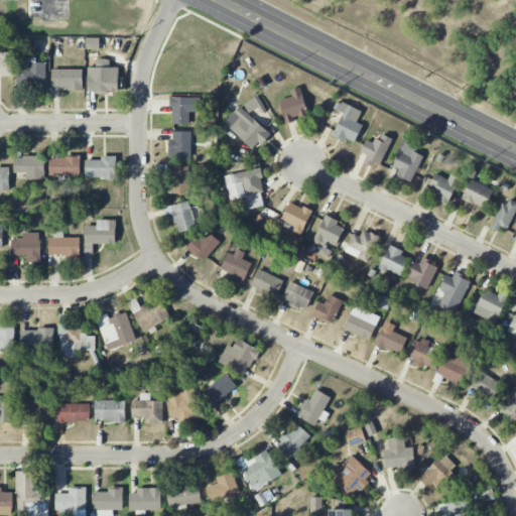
[(87,49),(100,48),(99,38),(87,38),(87,49)]
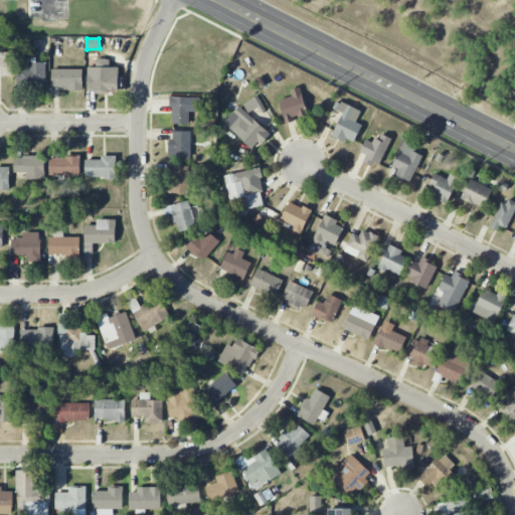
[(0,76),(12,76),(12,52),(0,52),(0,76)]
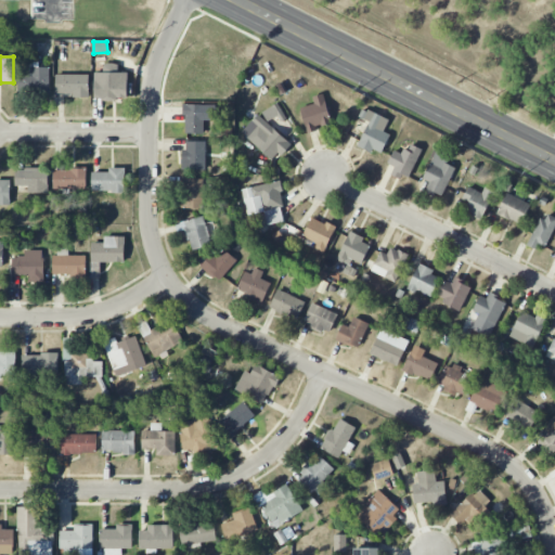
[(39,62),(29,62),(28,71),(18,71),(17,91),(50,92),(50,67),(39,67),(39,62)]
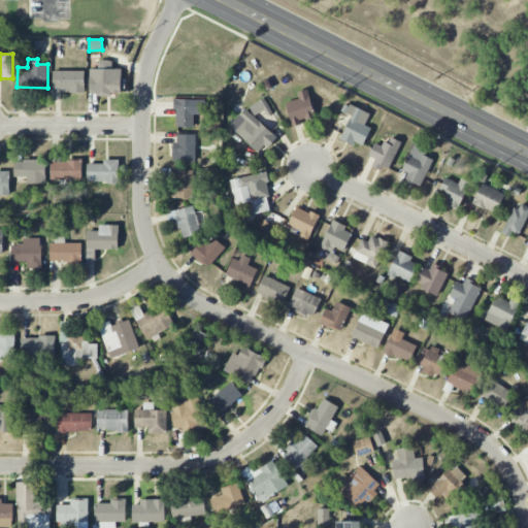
[(122,69),(112,69),(112,61),(98,61),(98,69),(91,69),(90,94),(121,95),(122,69)]
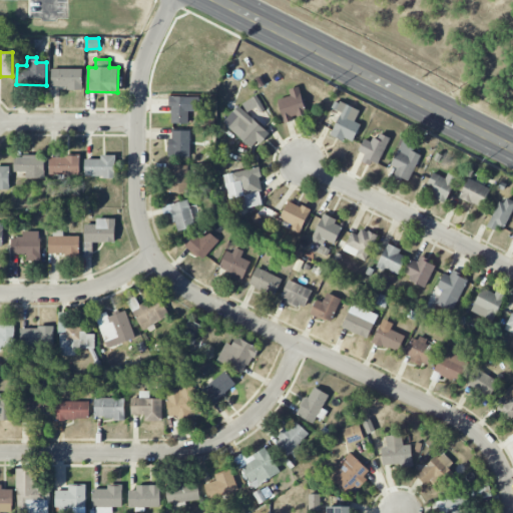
[(82,69),(52,69),(52,86),(68,86),(68,89),(82,90),(82,69)]
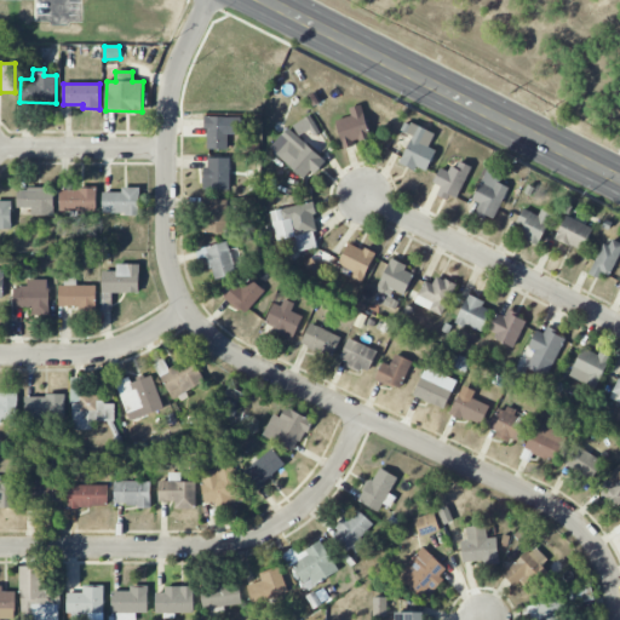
[(351,116),(336,120),(344,149),(354,147),(352,143),(371,138),(362,105),(349,108),(351,116)]
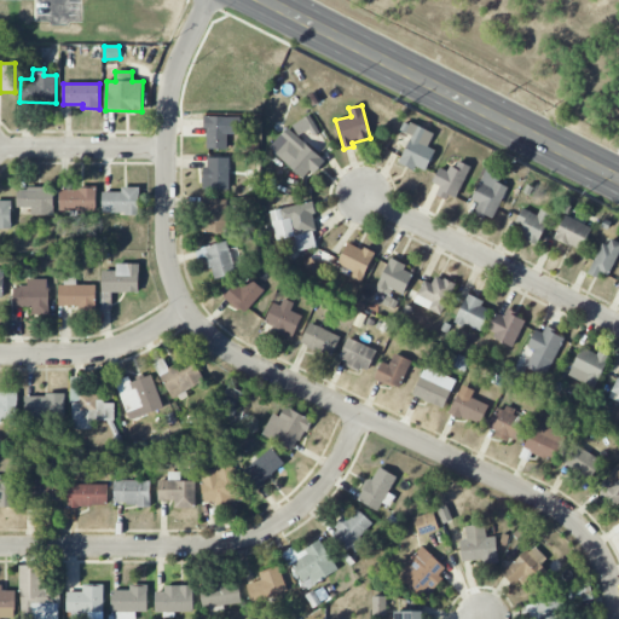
[(310,129),(312,134),(319,131),(310,115),(293,125),(299,136),(310,129)]
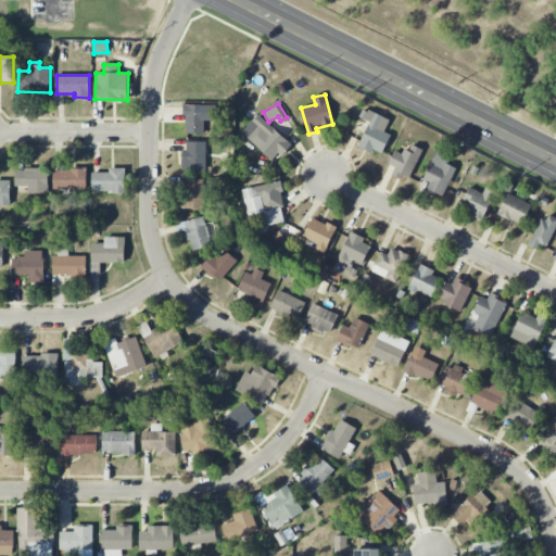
[(185,134),(204,135),(204,121),(216,122),(217,105),(186,104),(185,134)]
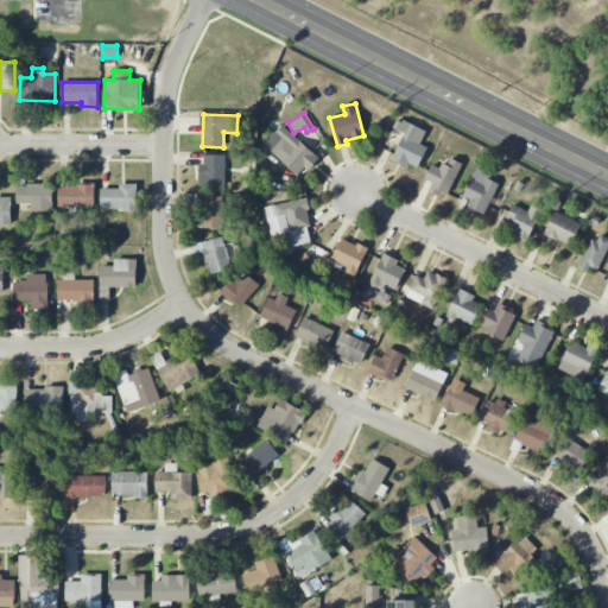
[(404,133),(392,159),(418,170),(428,147),(420,145),(426,132),(398,119),(393,128),(404,133)]
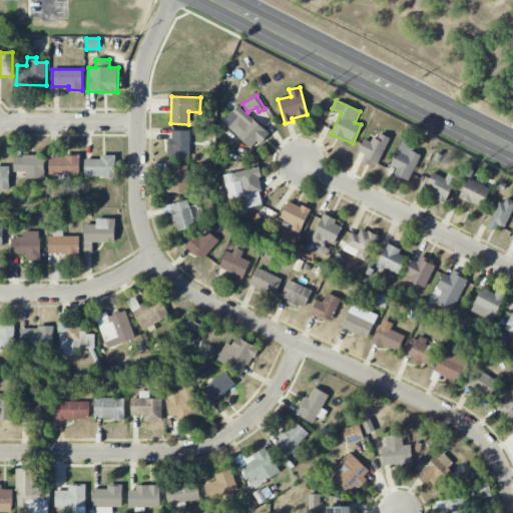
[(223,122),(252,149),(269,133),(238,105),(223,122)]
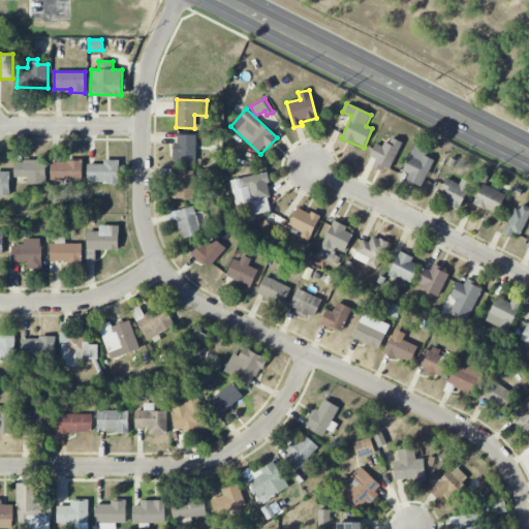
[(196,134),(175,134),(175,161),(196,161),(196,134)]
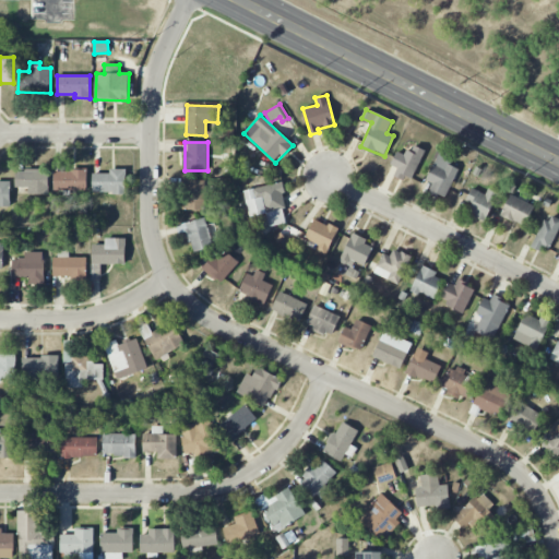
[(397,169),(394,175),(411,181),(426,151),(412,144),(406,156),(397,152),(390,166),(397,169)]
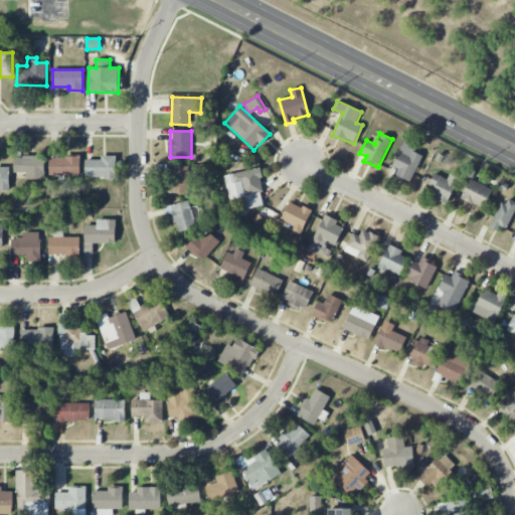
[(392,166),(398,169),(394,177),(409,184),(423,156),(414,152),(418,145),(405,139),(392,166)]
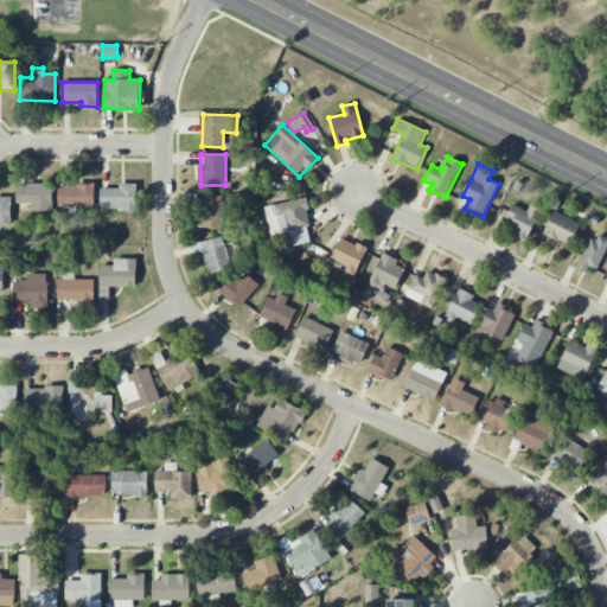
[(136,184),(119,184),(119,189),(101,189),(100,209),(136,210),(136,184)]
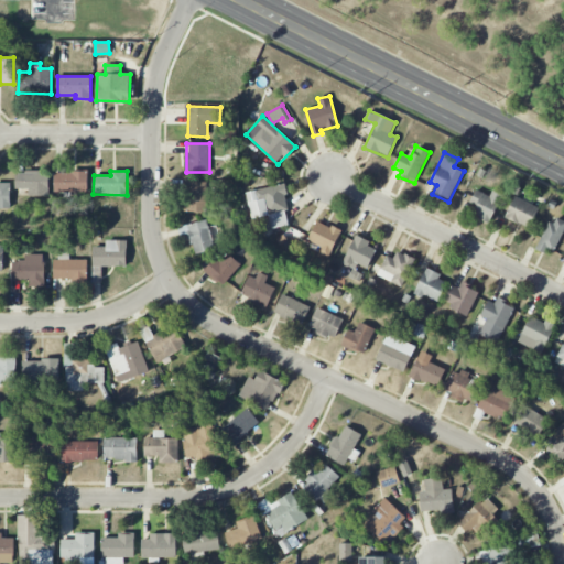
[(49,196),(49,172),(15,172),(15,190),(29,190),(29,196),(49,196)]
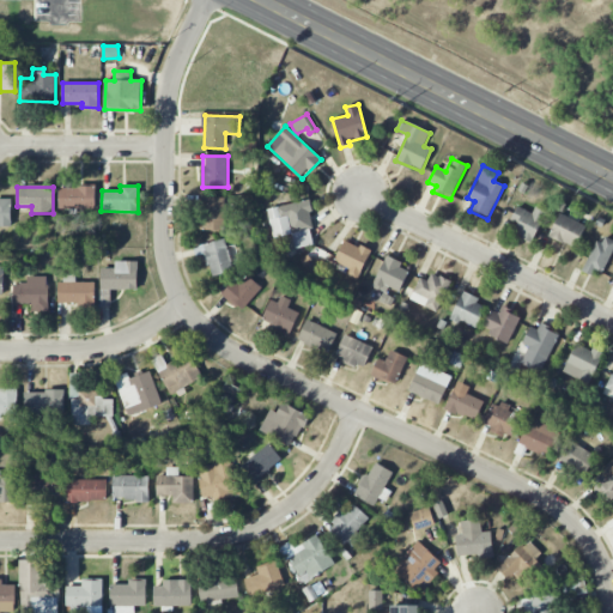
[(59,188),(59,210),(96,208),(95,187),(59,188)]
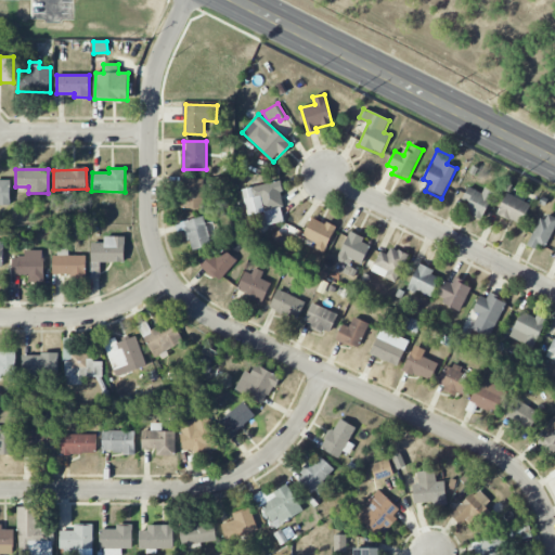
[(203,208),(203,179),(182,178),(181,208),(203,208)]
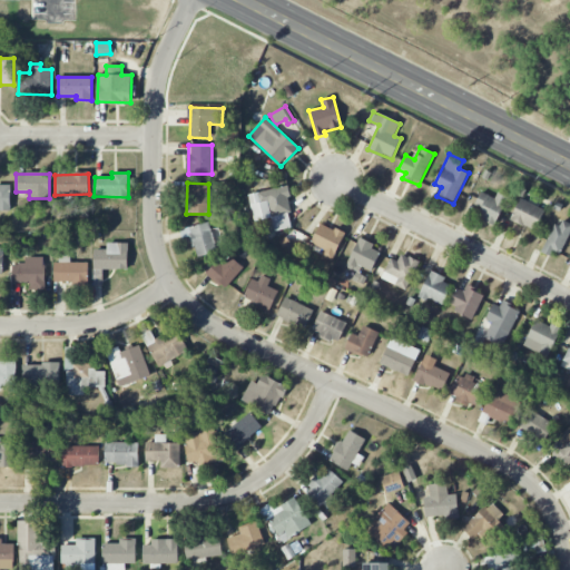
[(0,208),(10,209),(10,185),(0,184),(0,208)]
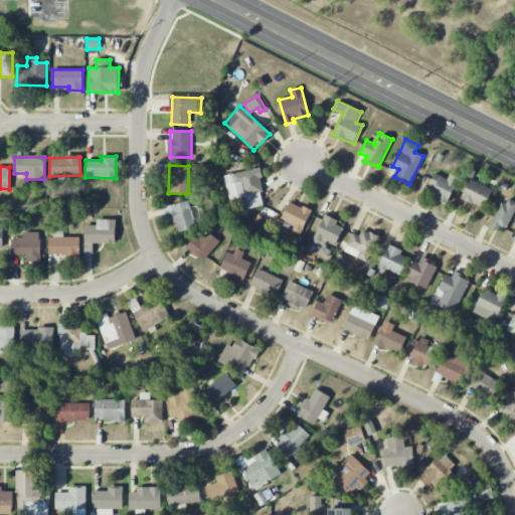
[(224,175),(229,200),(245,197),(248,209),(266,205),(258,168),(224,175)]
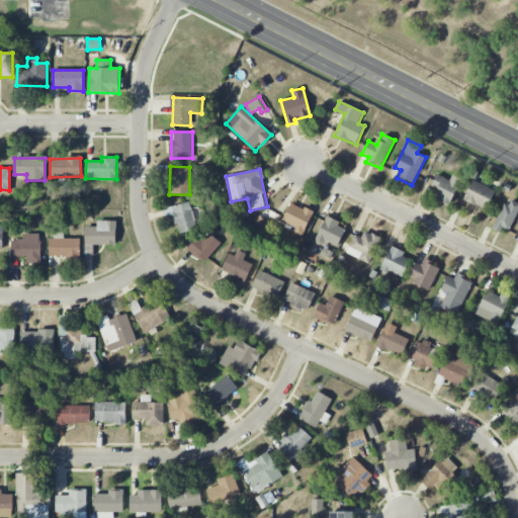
[(432,184),(439,187),(435,197),(450,204),(461,179),(452,175),(450,180),(437,174),(432,184)]
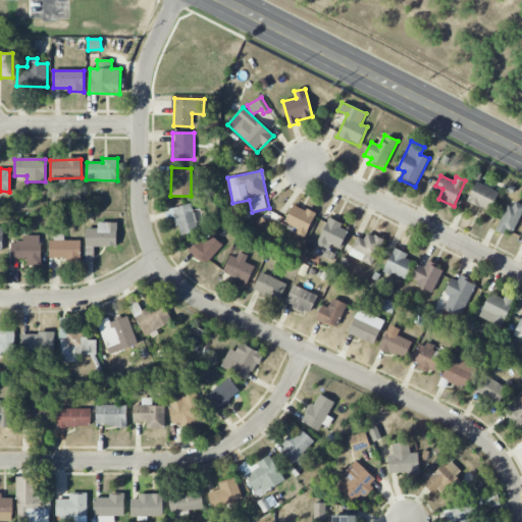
[(489,211),(499,192),(476,181),(467,201),(489,211)]
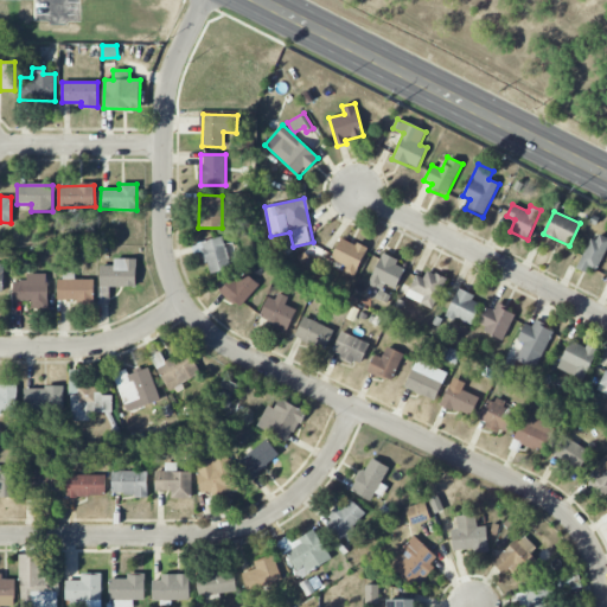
[(595,274),(606,249),(606,237),(595,232),(579,266),(595,274)]
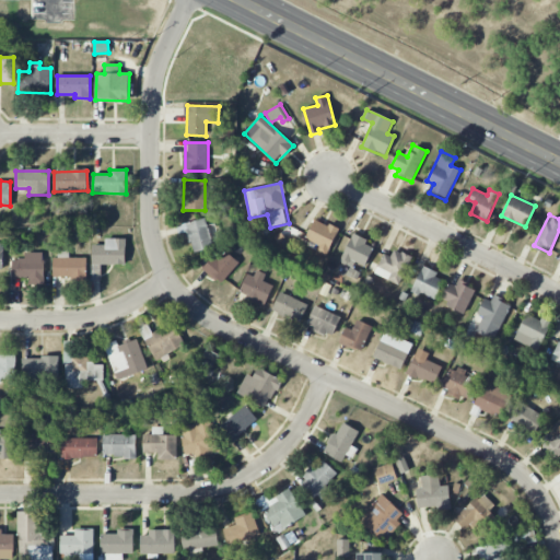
[(318,245),(316,252),(326,256),(339,230),(315,219),(305,238),(318,245)]
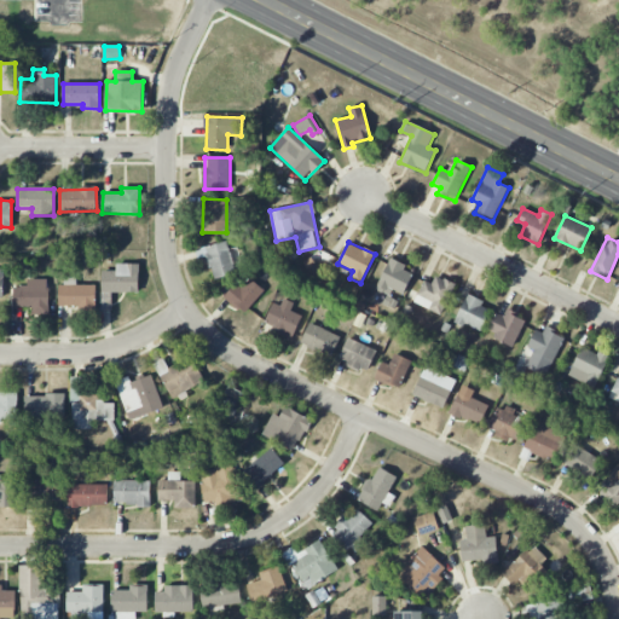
[(236,247),(227,248),(226,243),(196,249),(197,256),(208,255),(213,278),(241,273),(236,247)]
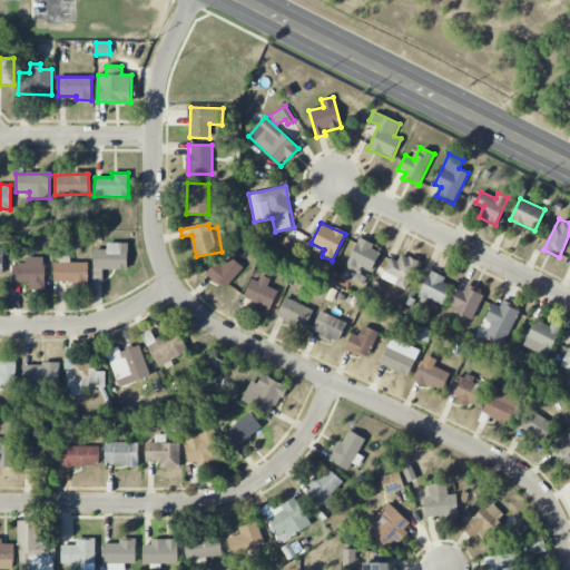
[(363,285),(366,277),(359,274),(362,267),(372,272),(382,249),(359,239),(343,276),(363,285)]
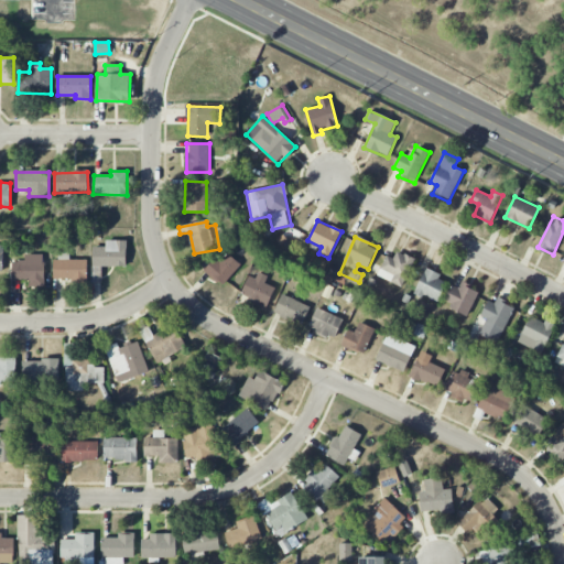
[(127,241),(107,240),(107,247),(94,247),(93,267),(127,267),(127,241)]
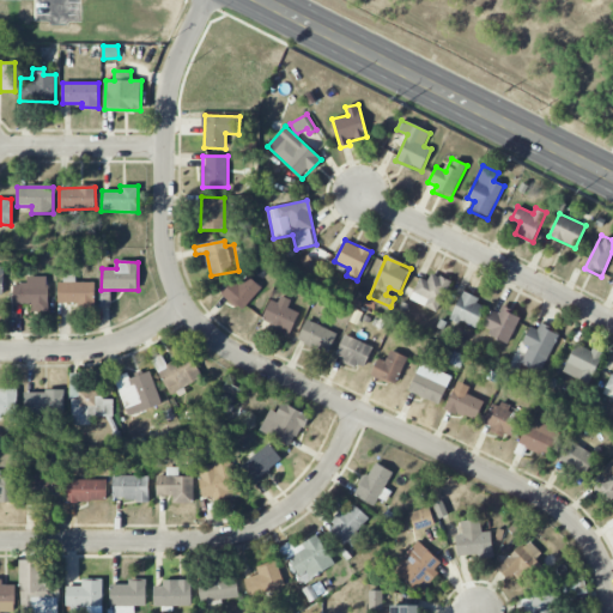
[(224,296),(242,311),(261,287),(243,272),(224,296)]
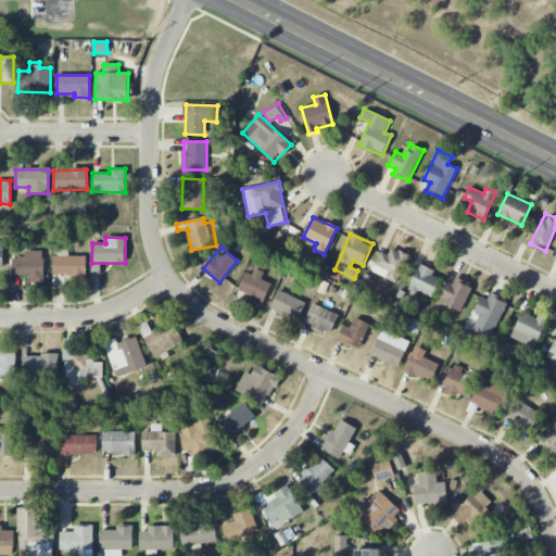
[(54,276),(86,276),(86,256),(68,256),(68,250),(54,249),(54,276)]
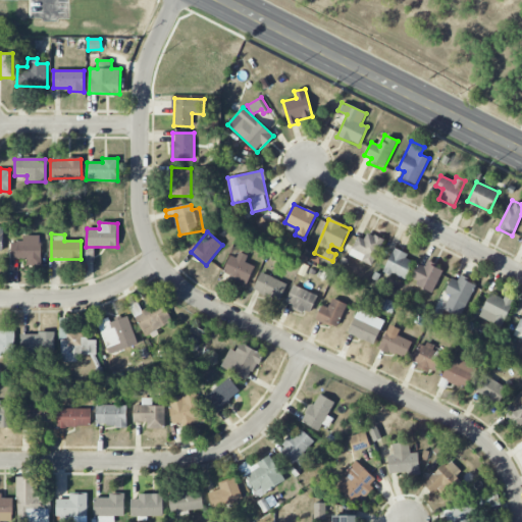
[(365,239),(356,237),(350,257),(374,265),(382,239),(367,233),(365,239)]
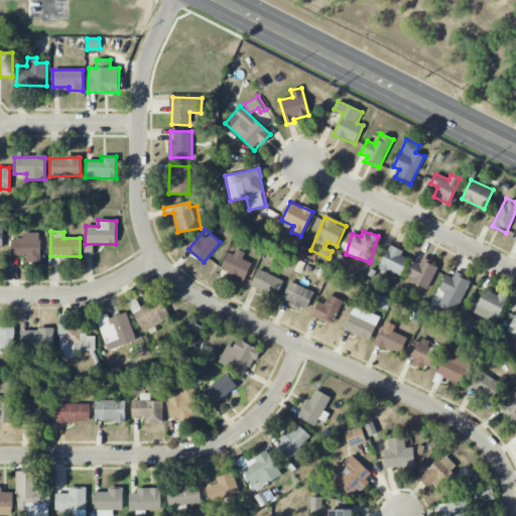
[(12,256),(26,256),(26,262),(40,263),(40,234),(24,234),(24,239),(12,239),(12,256)]
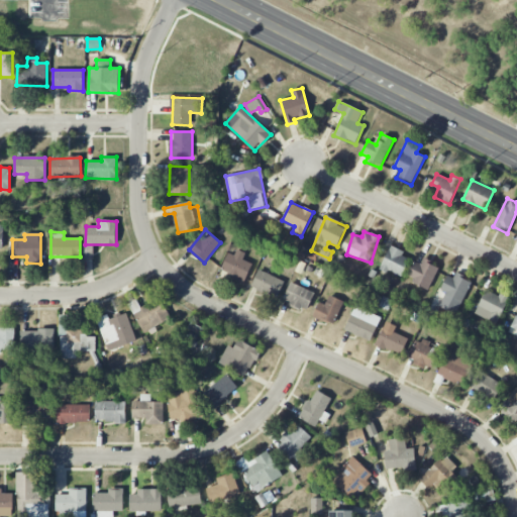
[(411,256),(389,246),(380,269),(402,278),(411,256)]
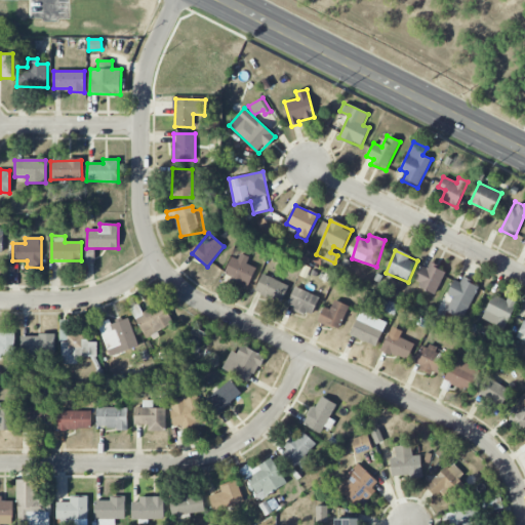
[(224,275),(248,286),(256,268),(232,257),(224,275)]
